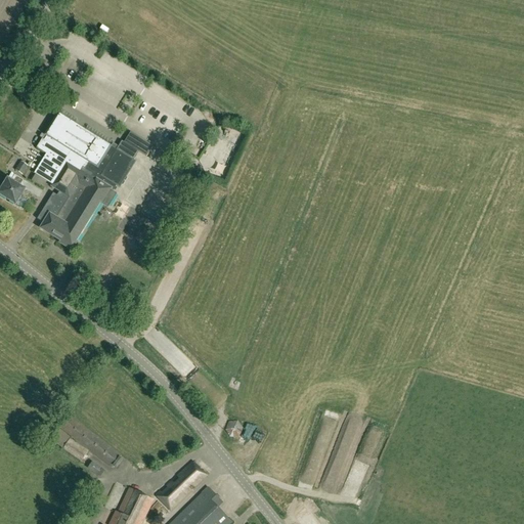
[(50,184),(84,130),(59,115),(46,136),(47,136),(44,140),(42,139),(37,148),(46,155),(34,174),(50,184)]
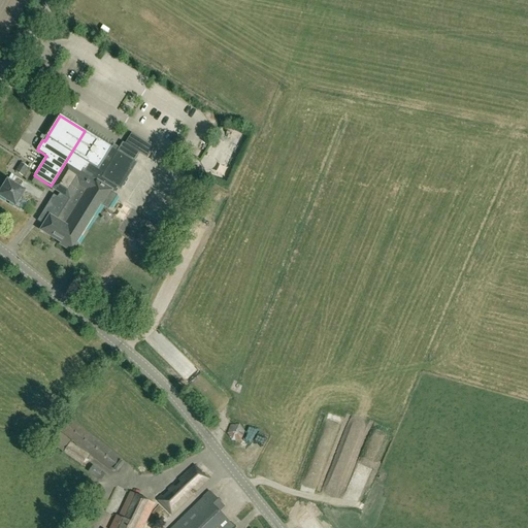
[(85,131),(51,186),(53,187),(52,188),(70,199),(57,221),(51,217),(41,230),(62,243),(60,245),(74,254),(79,244),(77,243),(102,205),(103,205),(112,191),(93,178),(95,175),(87,170),(90,164),(98,169),(112,147),(85,131)]
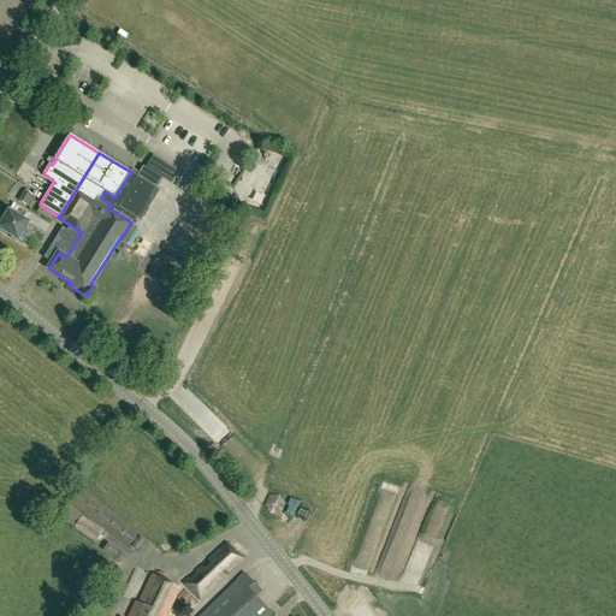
[(172,184),(181,172),(154,155),(146,169),(172,184)]
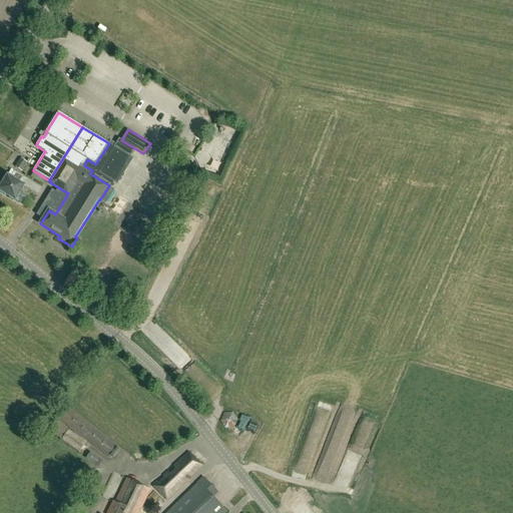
[(138,150),(116,137),(100,163),(104,166),(100,172),(105,175),(109,169),(122,178),(138,150)]
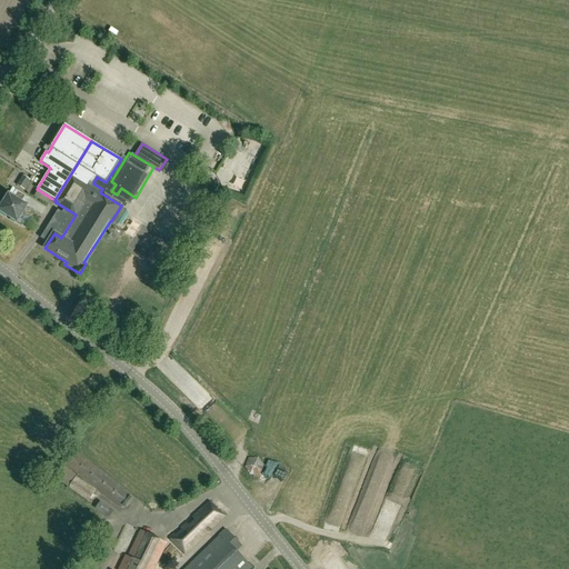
[(25,190),(31,180),(23,176),(17,185),(25,190)]
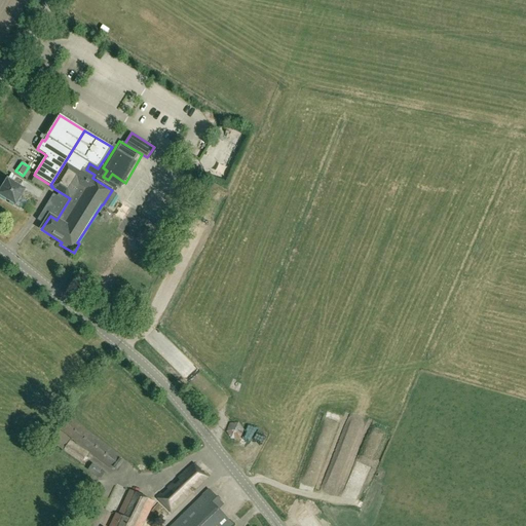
[(30,185),(15,176),(11,182),(8,180),(0,192),(0,195),(16,205),(17,204),(22,208),(26,201),(21,198),(30,185)]
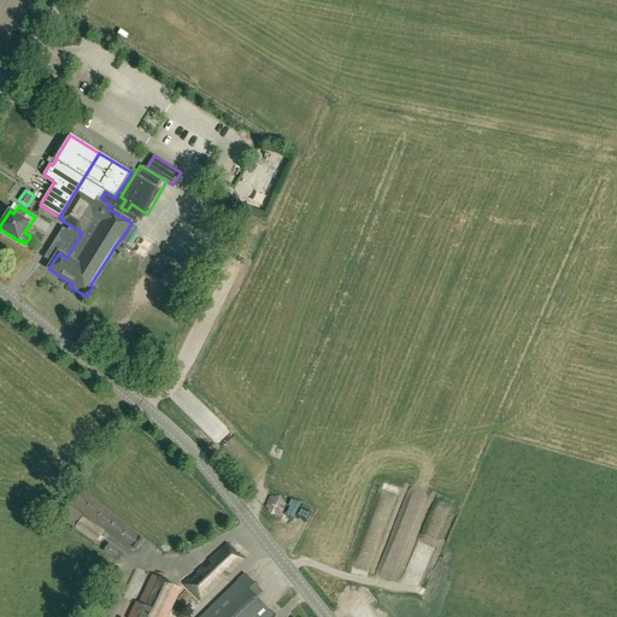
[(211,434),(223,421),(217,416),(206,428),(211,434)]
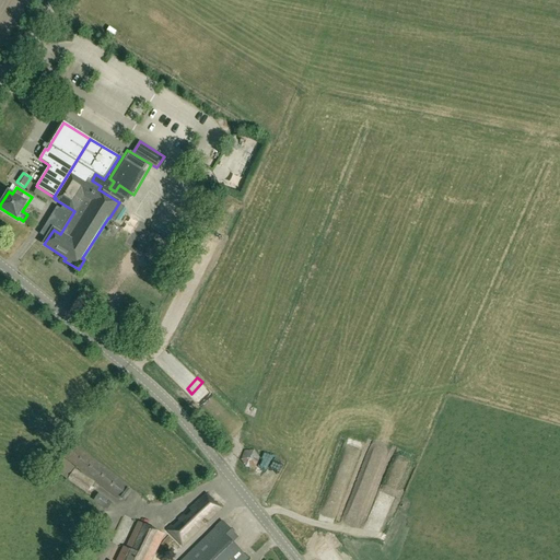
[(124,500),(130,491),(127,489),(129,487),(74,444),(65,457),(119,500),(120,498),(124,500)]
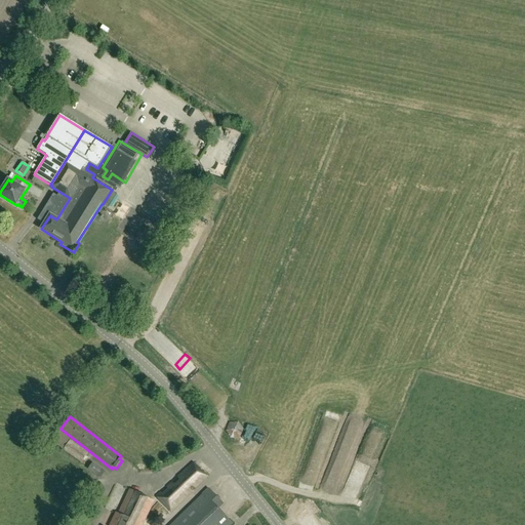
[(62,449),(70,438),(59,430),(51,440),(62,449)]
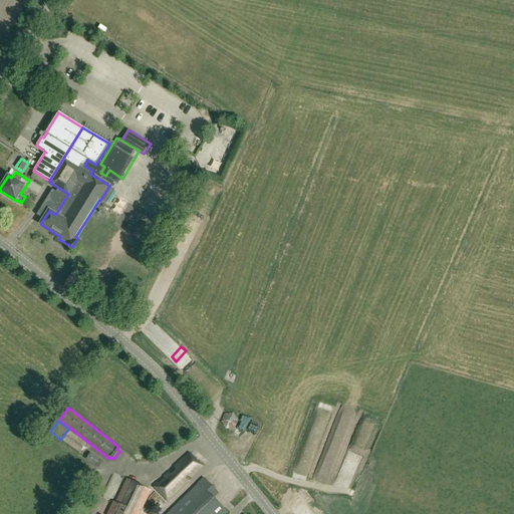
[(79,453),(85,443),(69,431),(62,441),(79,453)]
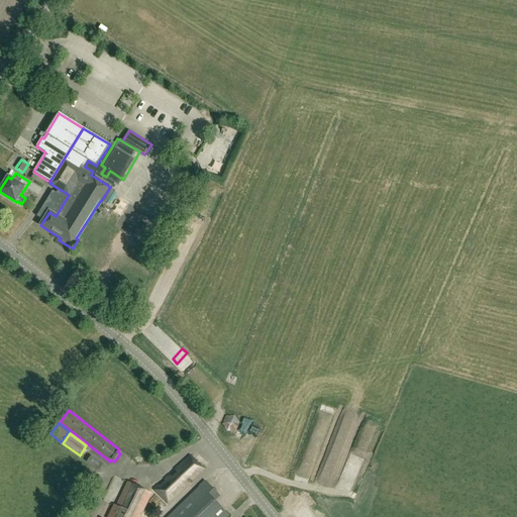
[(99,471),(103,464),(91,455),(87,462),(99,471)]
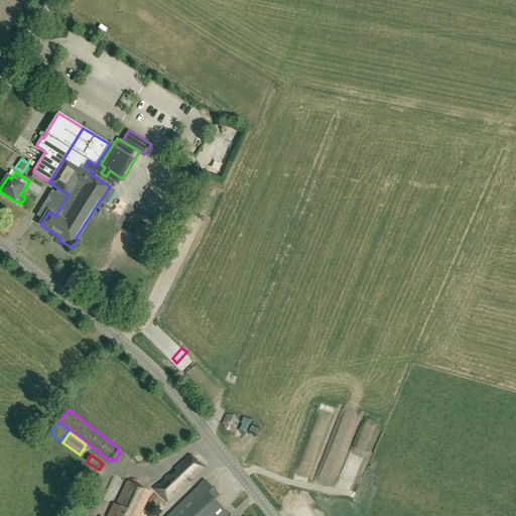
[(167,503),(204,469),(189,455),(154,489),(167,503)]
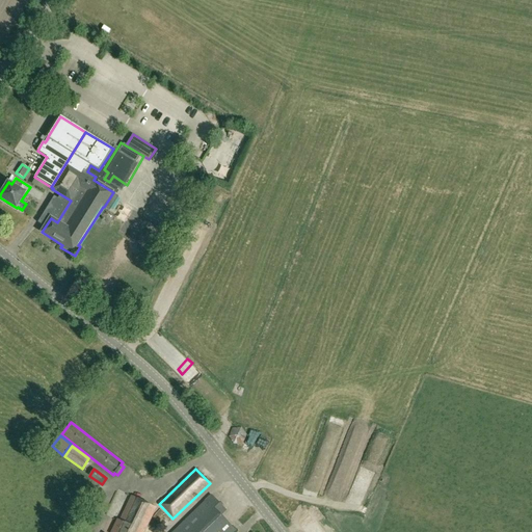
[(309,484),(307,494),(319,497),(324,473),(312,470),(309,484)]
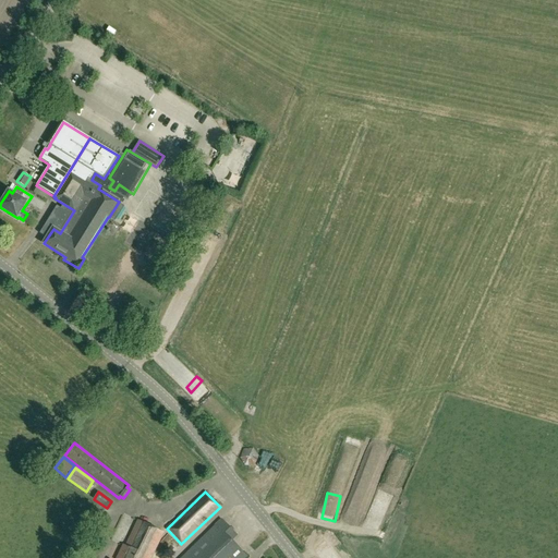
[(150,557),(164,533),(138,520),(125,546),(123,545),(117,557),(150,557)]
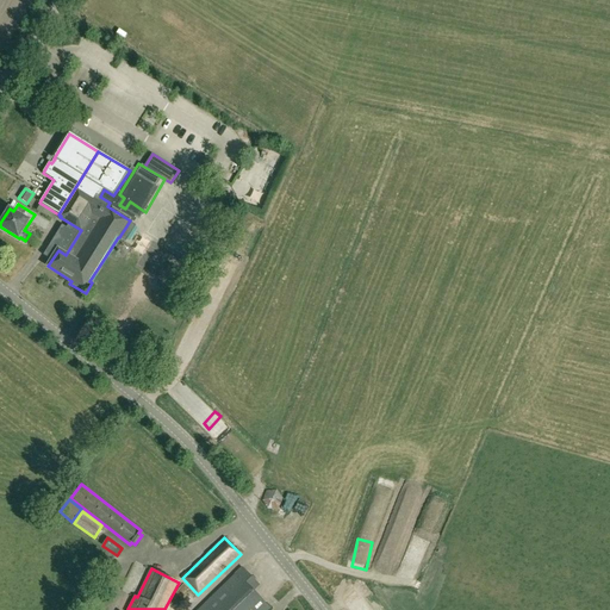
[(267,609),(269,608),(253,591),(259,585),(242,568),(198,609),(267,609)]
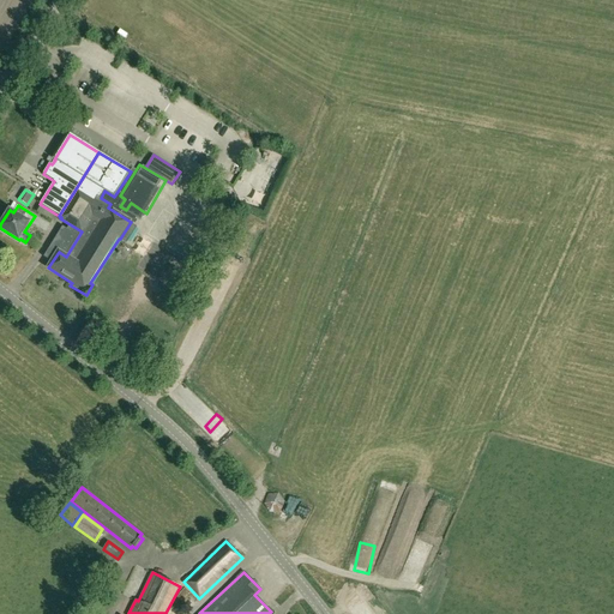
All buildings are outlined.
